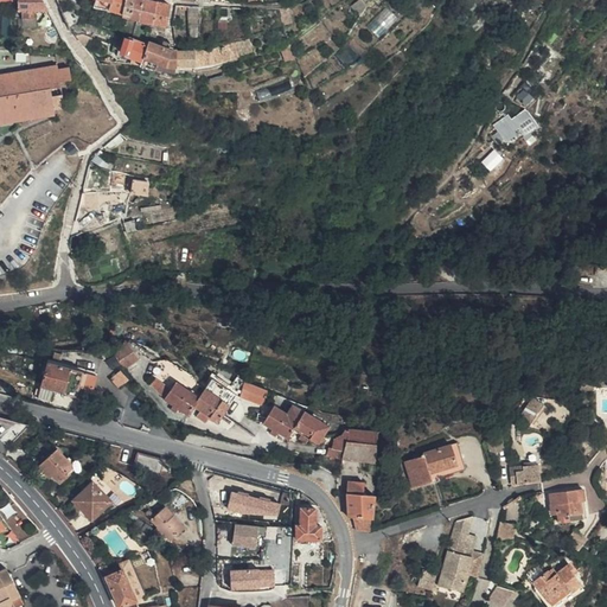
[(1,0),(2,8),(16,10),(16,17),(16,20),(21,20),(21,29),(34,29),(34,21),(49,23),(37,1),(17,1),(17,4),(8,4),(8,0),(1,0)]
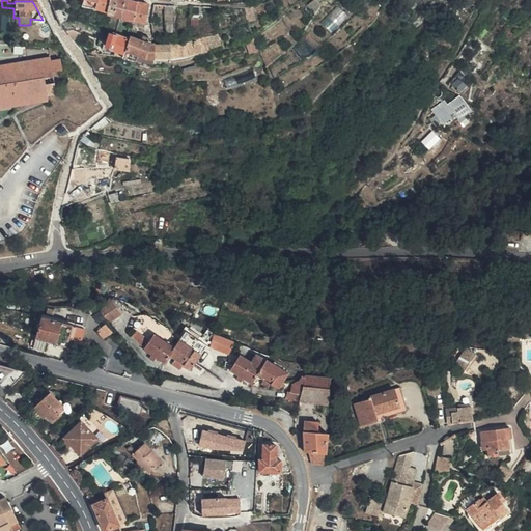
[(83,0),(82,4),(80,12),(94,18),(100,0),(83,0)]
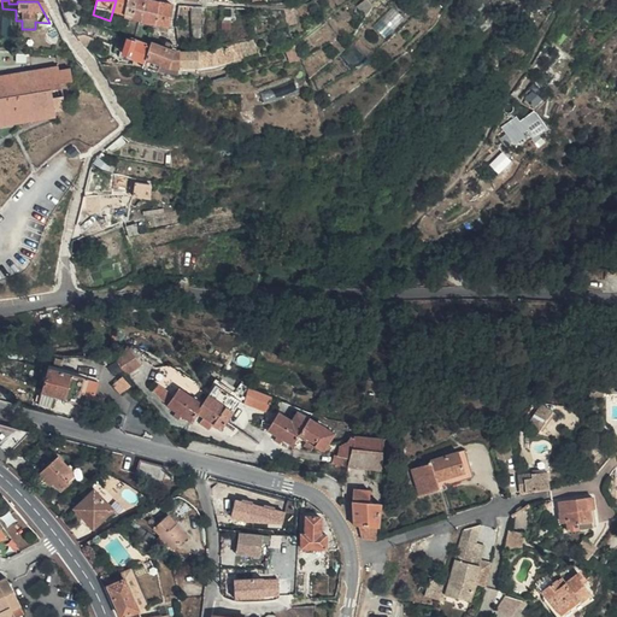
[(129,3),(123,0),(116,0),(110,21),(121,24),(129,3)]
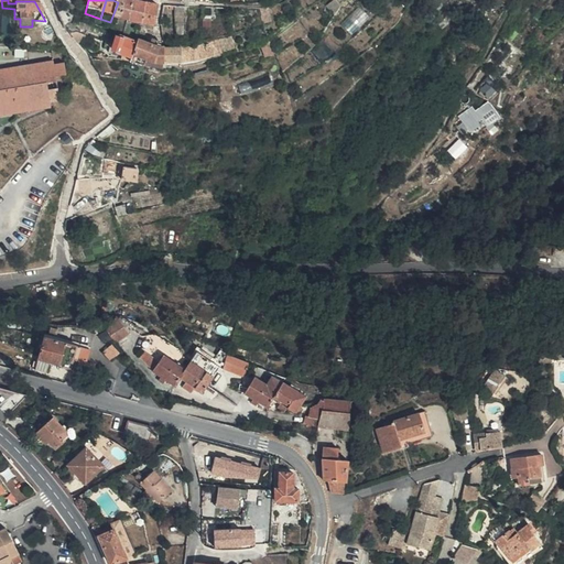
[(226,0),(228,9),(242,6),(241,0),(226,0)]
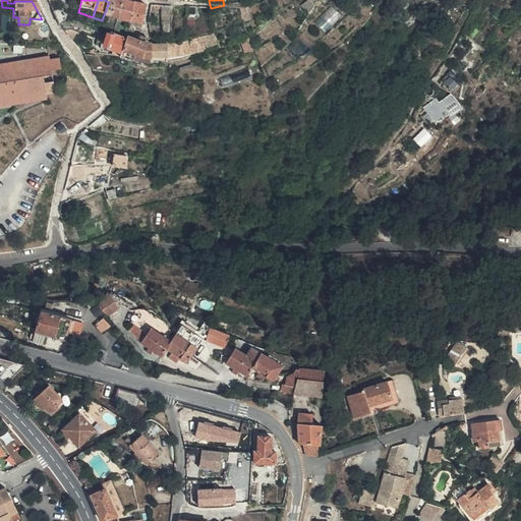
[(115,4),(109,2),(102,20),(108,22),(115,4)]
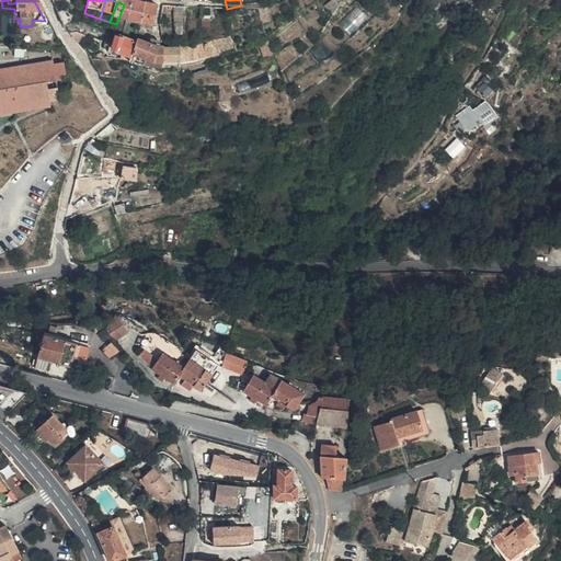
[(130,7),(124,4),(116,24),(123,26),(130,7)]
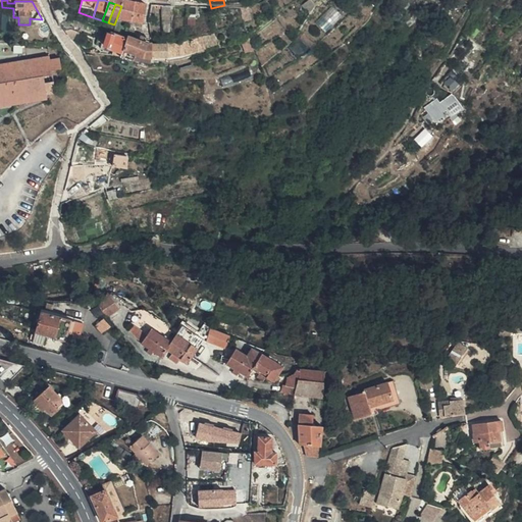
[(317,21),(327,32),(344,15),(334,5),(317,21)]
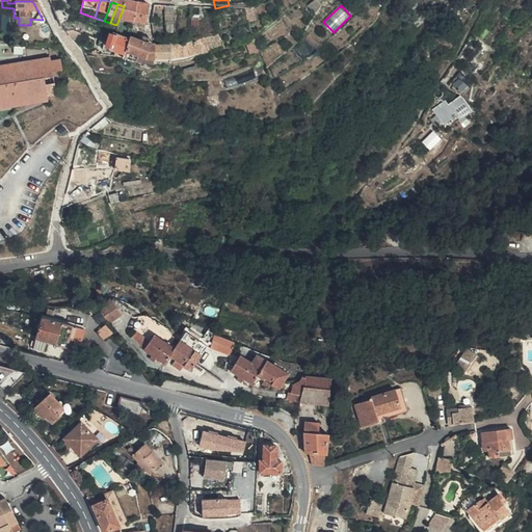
[(116,25),(132,27),(137,9),(124,6),(116,25)]
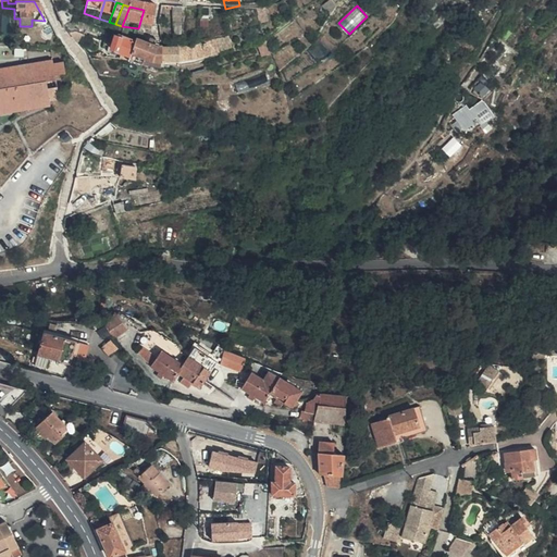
[(156,12),(144,10),(138,28),(151,31),(156,12)]
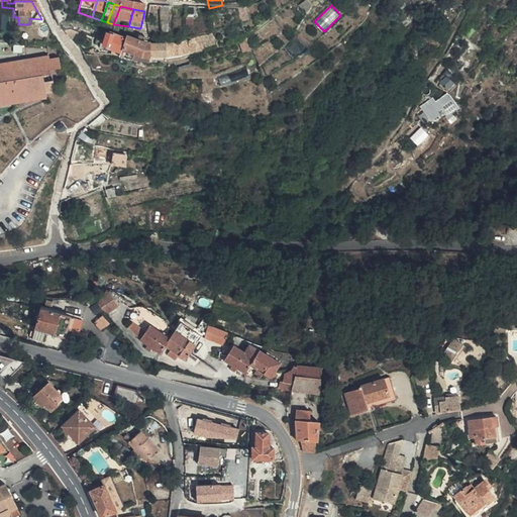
[(107,41),(101,39),(98,50),(108,55),(107,61),(110,62),(115,63),(119,44),(107,41)]
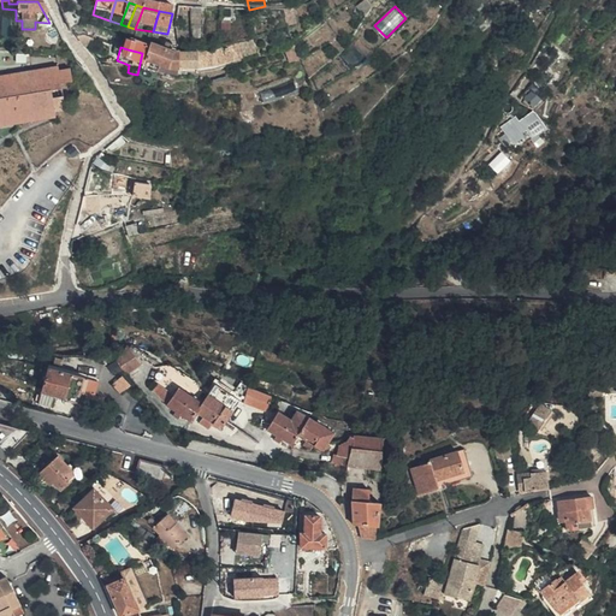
[(137,75),(157,81),(160,82),(165,83),(169,84),(170,80),(173,63),(144,53),(142,53),(137,75)]
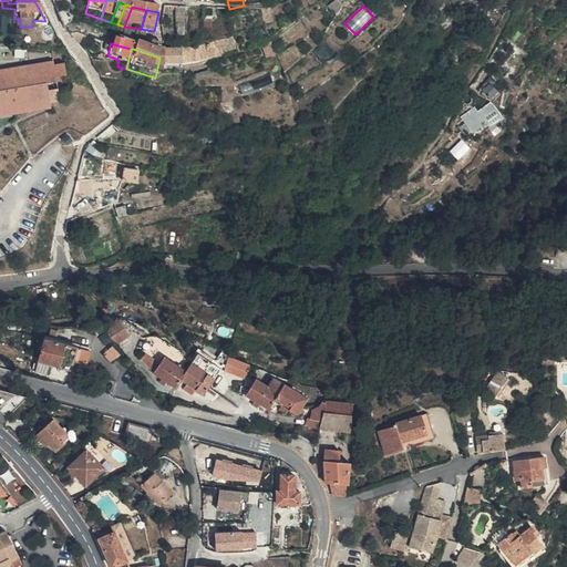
[(156,73),(175,70),(174,68),(174,55),(164,57),(160,58),(156,73)]
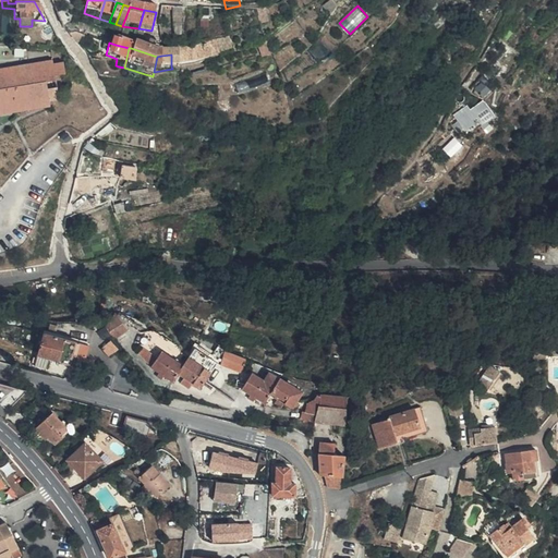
[(0,120),(38,113),(37,108),(55,106),(53,94),(46,95),(43,83),(62,79),(61,69),(51,71),(49,67),(0,75),(0,120)]
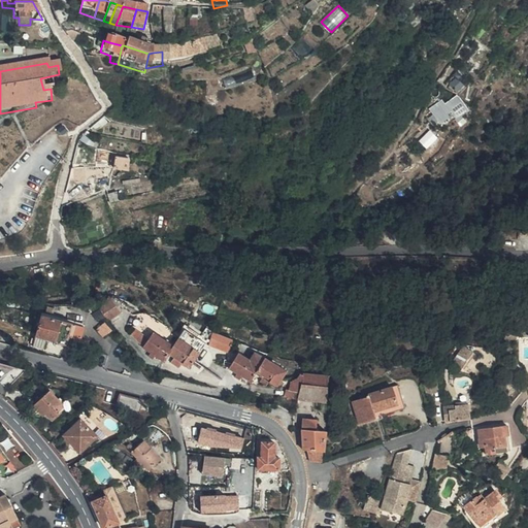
[(443,99),(430,107),(440,124),(455,114),(458,120),(471,111),(459,94),(446,102),(443,99)]
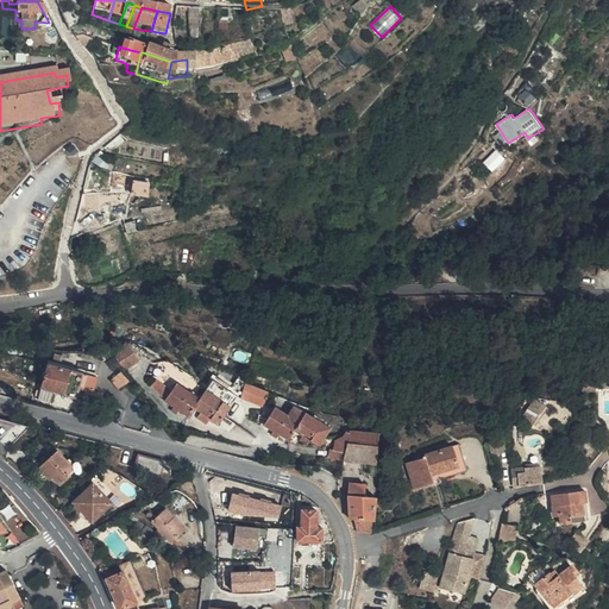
[(145,187),(130,186),(126,201),(142,202),(145,187)]
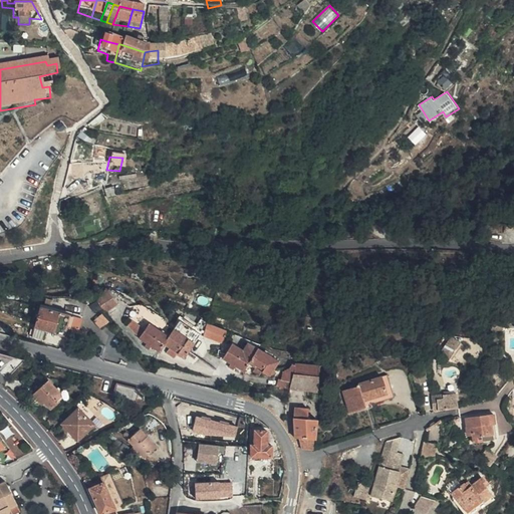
[(96,298),(106,311),(118,301),(108,289),(96,298)]
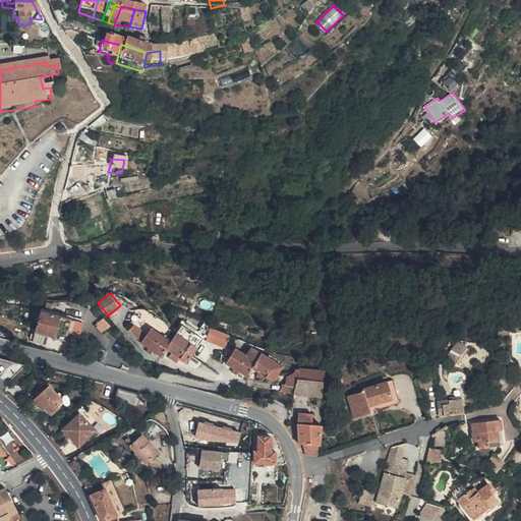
[(39,310),(33,331),(63,339),(67,320),(39,310)]
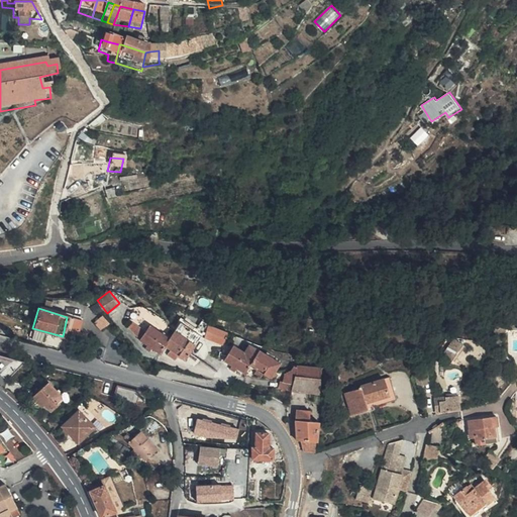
[(181,320),(176,327),(189,336),(193,330),(181,320)]
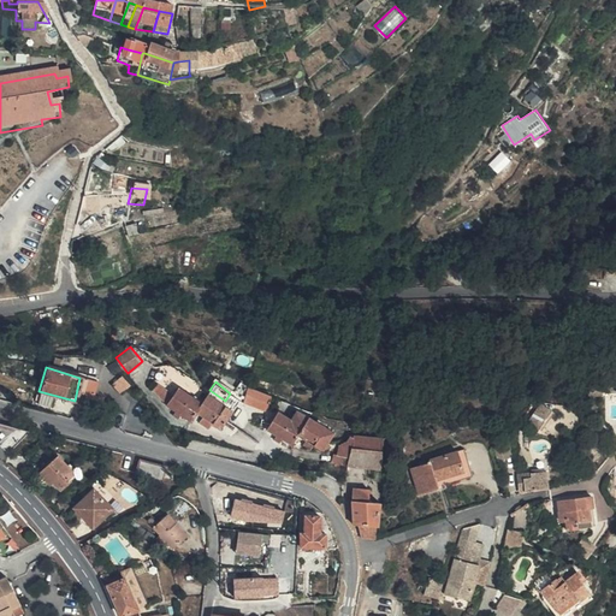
[(170,395),(164,402),(164,403),(188,420),(193,413),(200,418),(211,424),(218,428),(231,410),(205,394),(199,402),(171,383),(165,391),(170,395)]
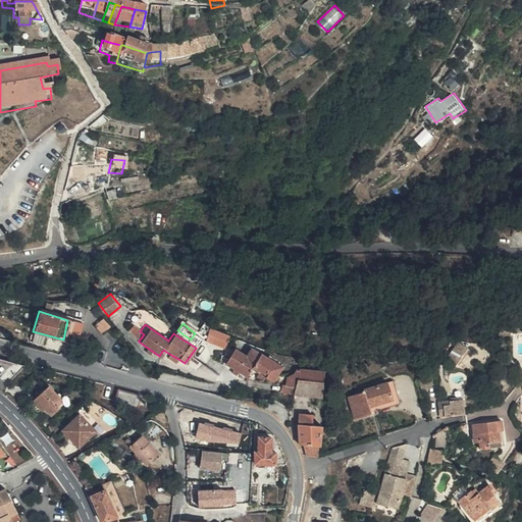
[(144,334),(140,331),(129,325),(125,329),(139,341),(144,334)]
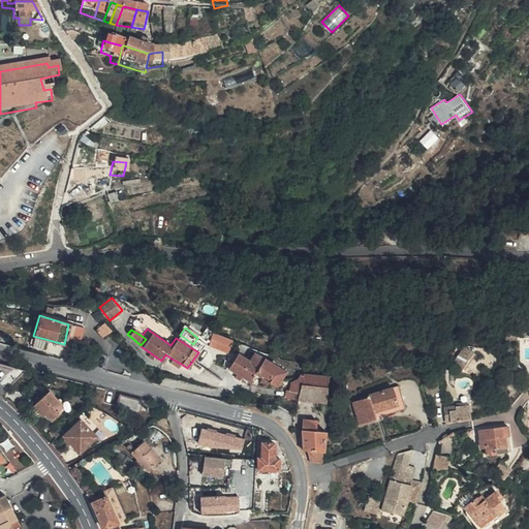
[(232,339),(215,334),(212,346),(229,351),(232,339)]
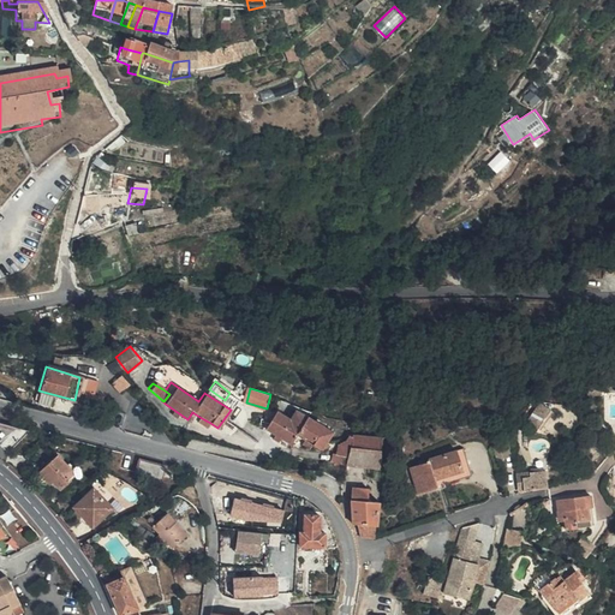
[(72,412),(75,400),(39,390),(36,402),(72,412)]
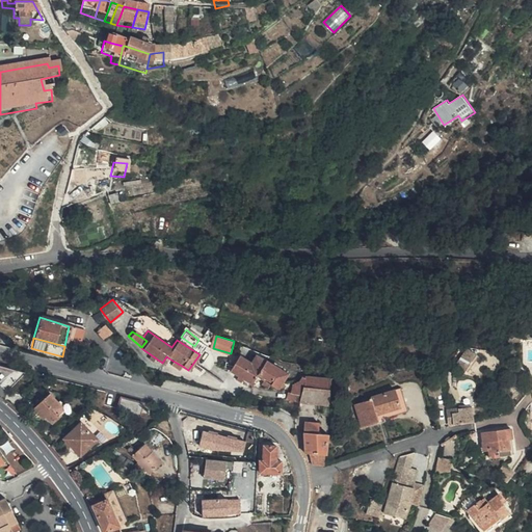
[(467,369),(479,354),(469,346),(457,362),(467,369)]
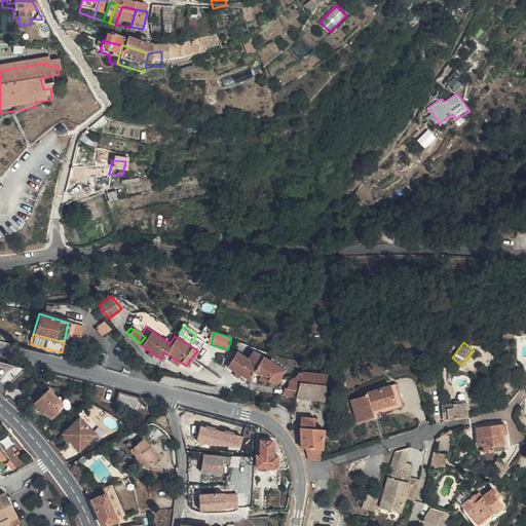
[(97,349),(81,345),(79,357),(94,361),(97,349)]
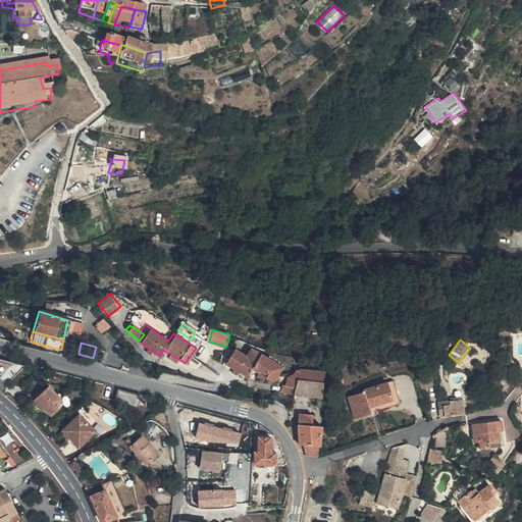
[(248,358),(233,350),(224,365),(244,377),(250,370),(274,385),(278,379),(272,375),(278,366),(253,351),(248,358)]
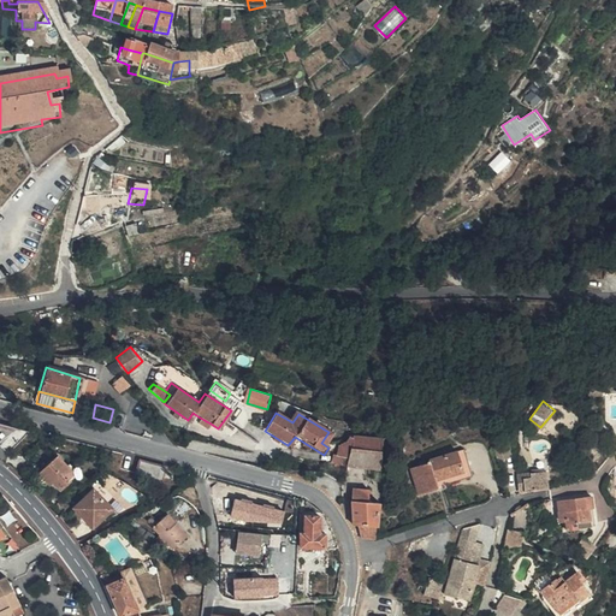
[(211,424),(200,418),(195,425),(205,432),(211,424)]
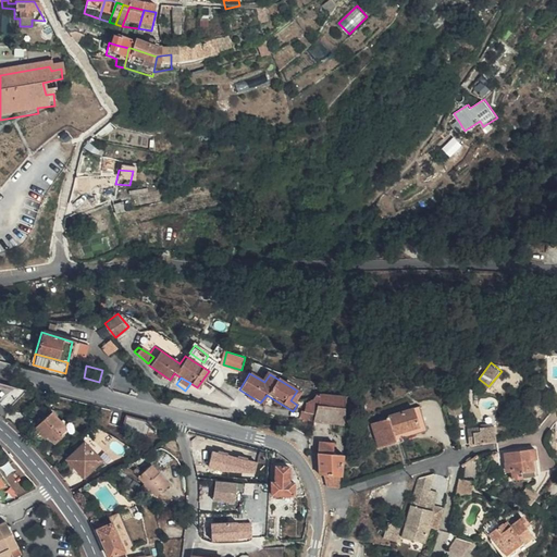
[(297,424),(312,426),(312,424),(317,405),(317,395),(309,394),(299,413),(297,424)]
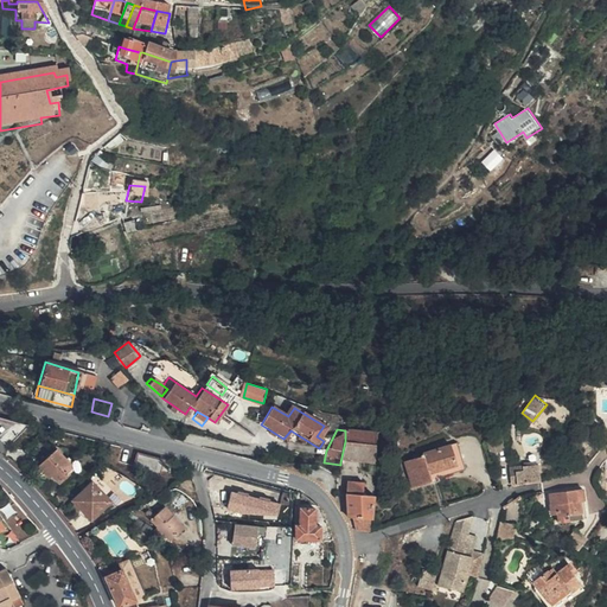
[(377,445),(378,434),(345,430),(345,441),(377,445)]
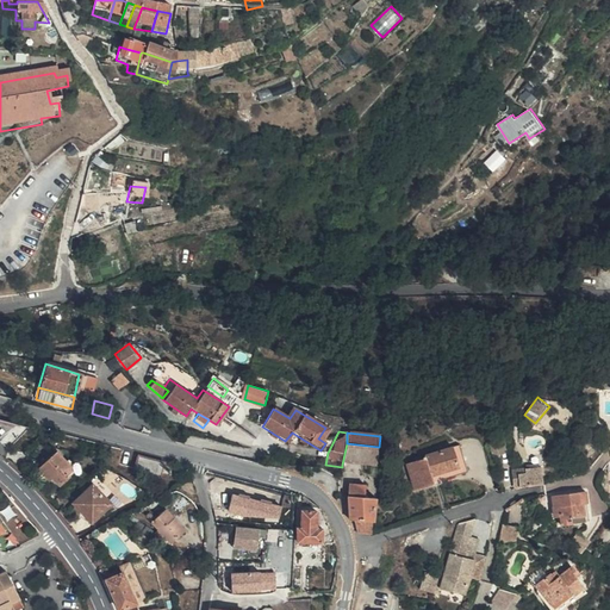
[(342,465),(377,470),(379,447),(347,443),(342,465)]
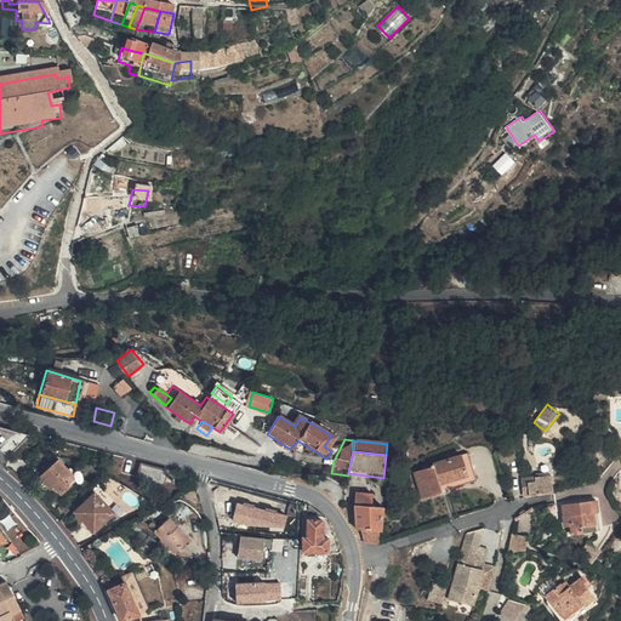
[(466,478),(462,457),(432,463),(433,466),(414,471),(421,499),(440,494),(438,484),(466,478)]
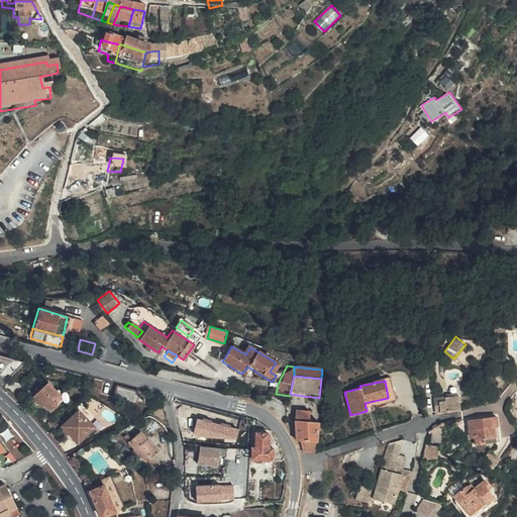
[(46,382),(31,399),(39,407),(41,404),(50,413),(57,405),(55,403),(62,395),(46,382)]
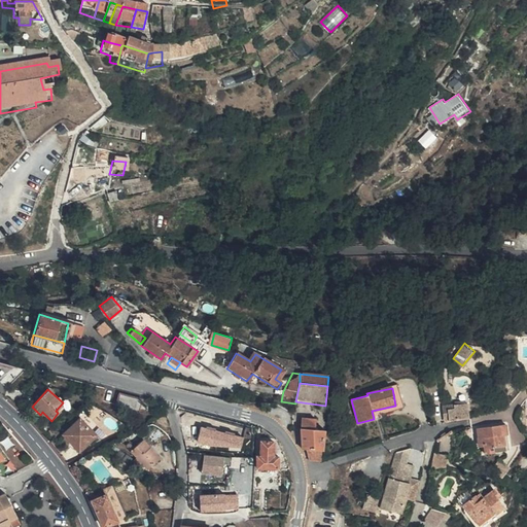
[(134,408),(113,402),(110,414),(131,419),(134,408)]
